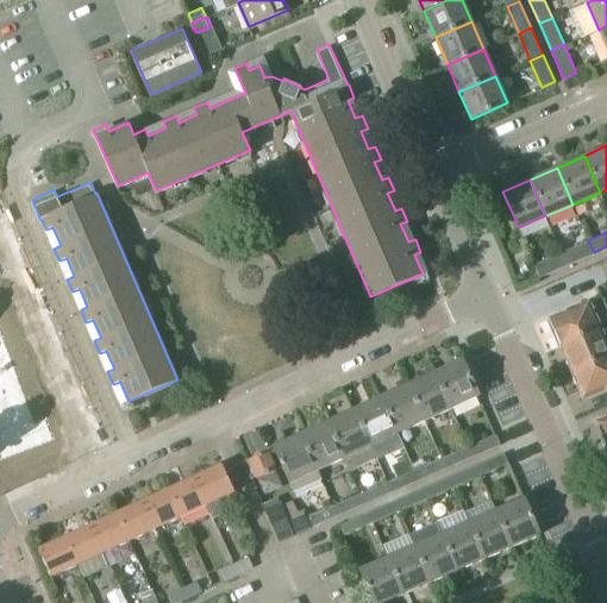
[(594,252),(588,240),(562,252),(567,264),(594,252)]
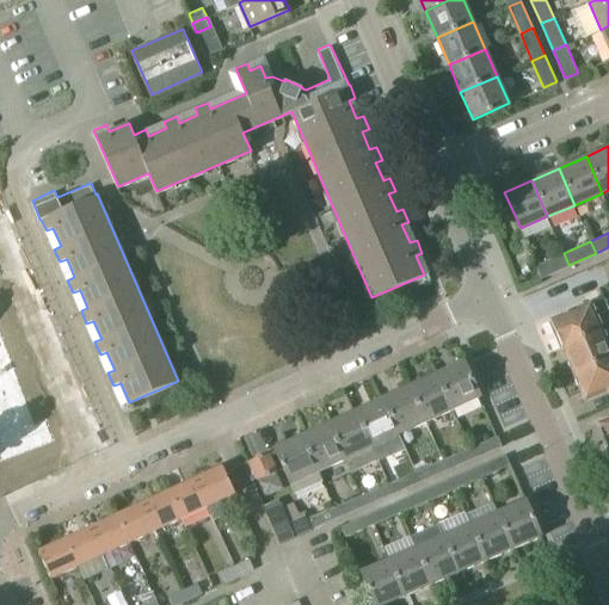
[(568,265),(564,253),(536,265),(541,277),(568,265)]
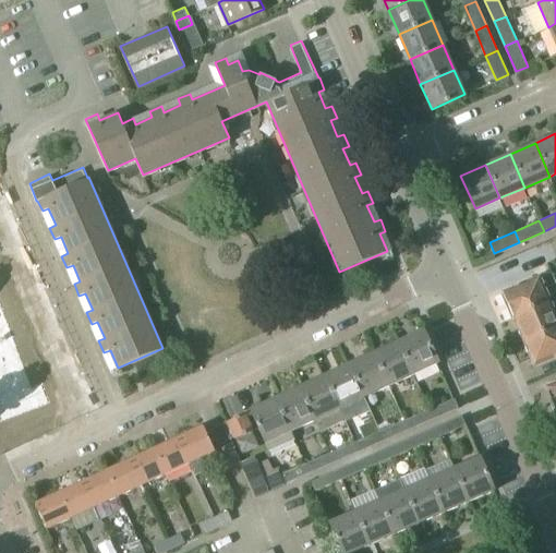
[(516,316),(552,300),(545,285),(555,280),(555,277),(552,269),(504,291),(515,316),(516,316)]
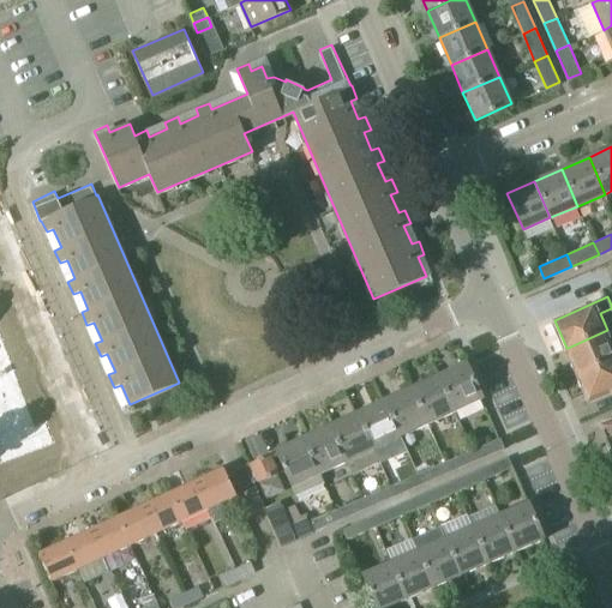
[(37,421),(0,323),(0,451),(4,461),(58,439),(48,416),(37,421)]
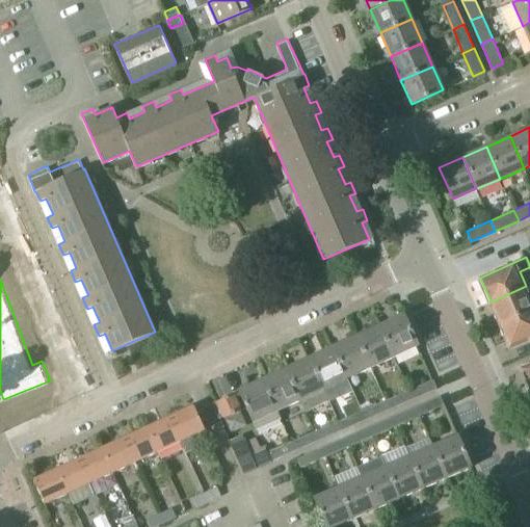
[(529,294),(526,286),(492,301),(501,323),(529,311),(529,294)]
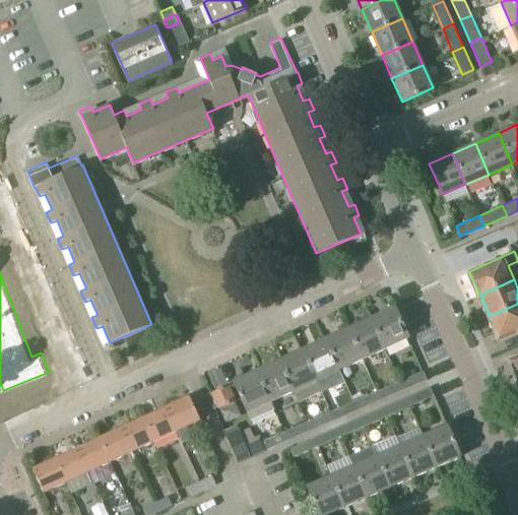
[(517,304),(490,316),(500,339),(517,331),(517,304)]
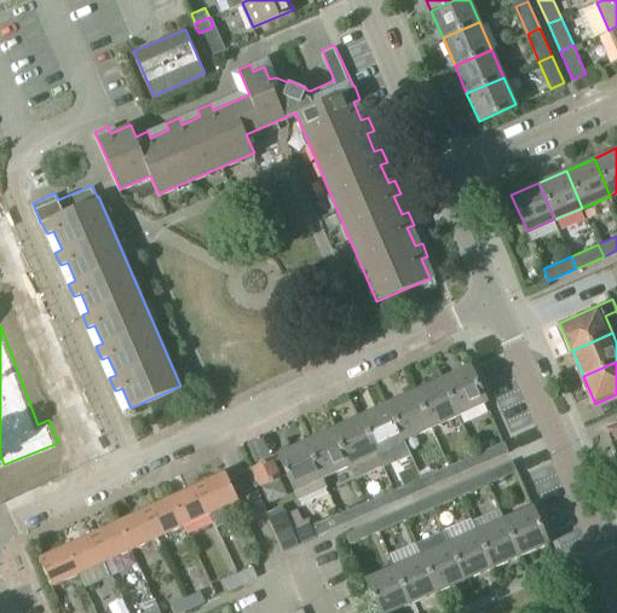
[(461,412),(489,399),(472,364),(444,376),(461,412)]
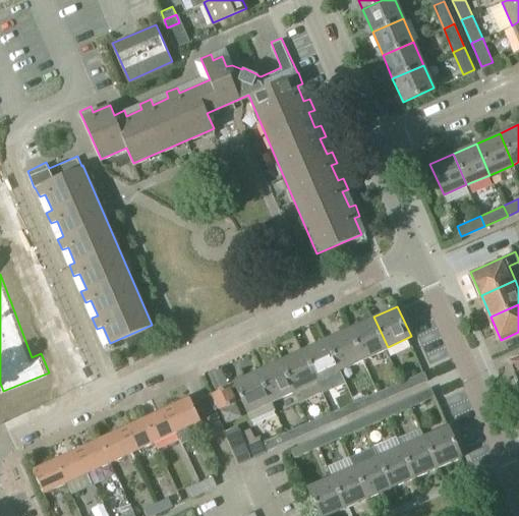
[(364,358),(388,347),(373,317),(350,328),(364,358)]
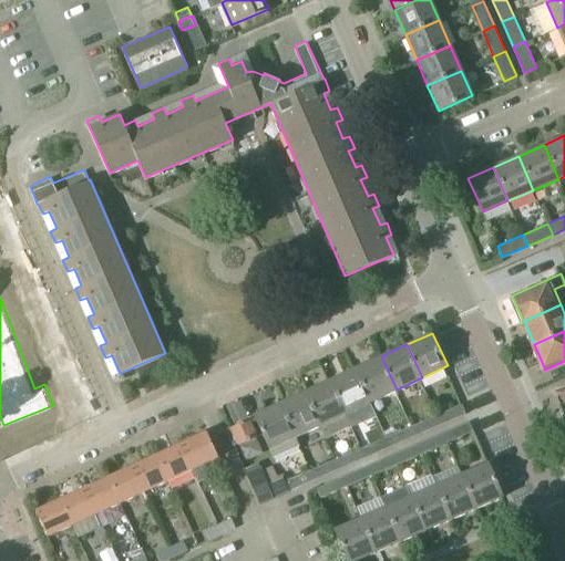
[(371,401),(397,390),(381,356),(357,367),(371,401)]
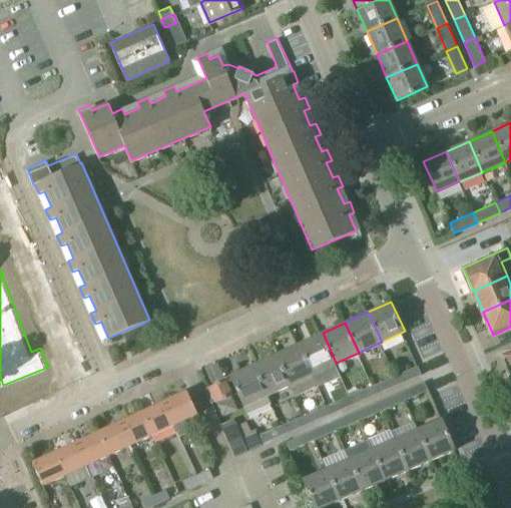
[(314,373),(336,363),(323,333),(300,344),(314,373)]
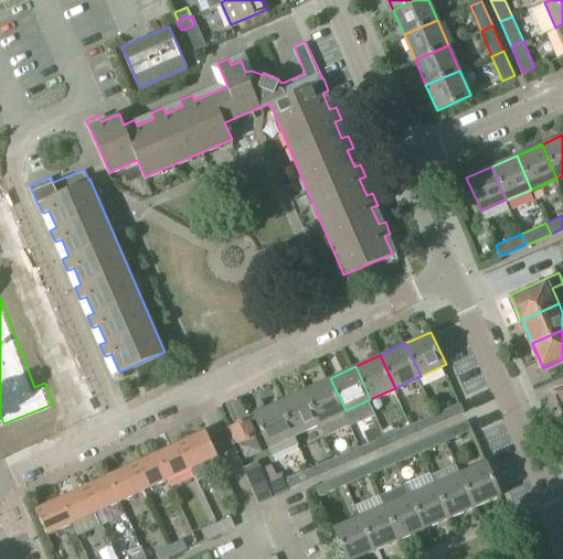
[(320,422),(346,410),(330,378),(305,389),(320,422)]
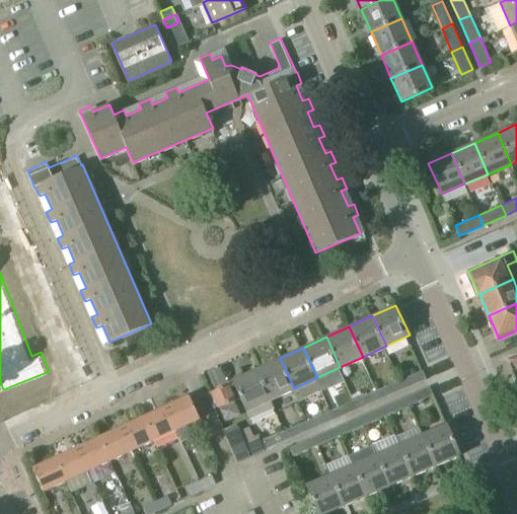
[(294,388),(280,358),(257,369),(272,398),(294,388)]
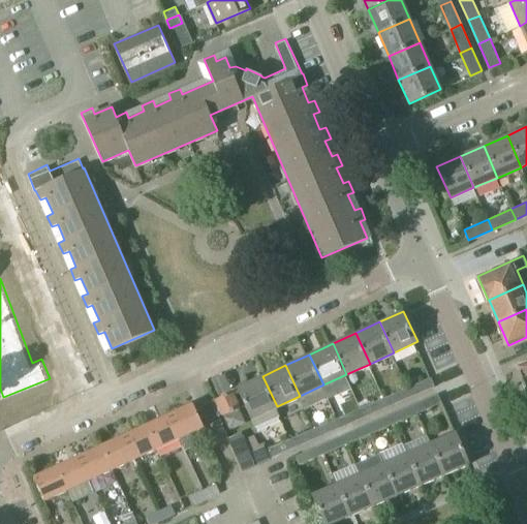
[(411,395),(436,384),(432,375),(408,387),(411,395)]
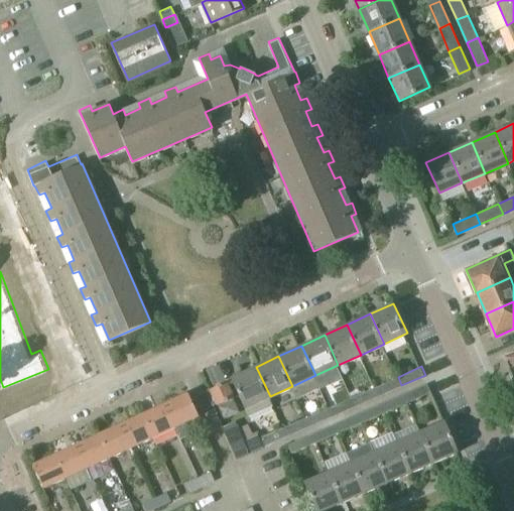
[(271,400),(270,396),(256,367),(232,378),(245,407),(252,404),(254,408),(258,410),(269,405),(271,400)]
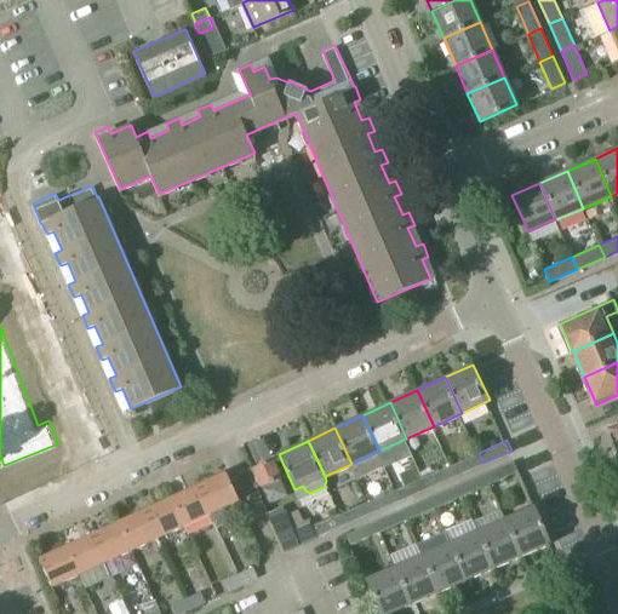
[(456,475),(482,463),(479,453),(451,465),(456,475)]
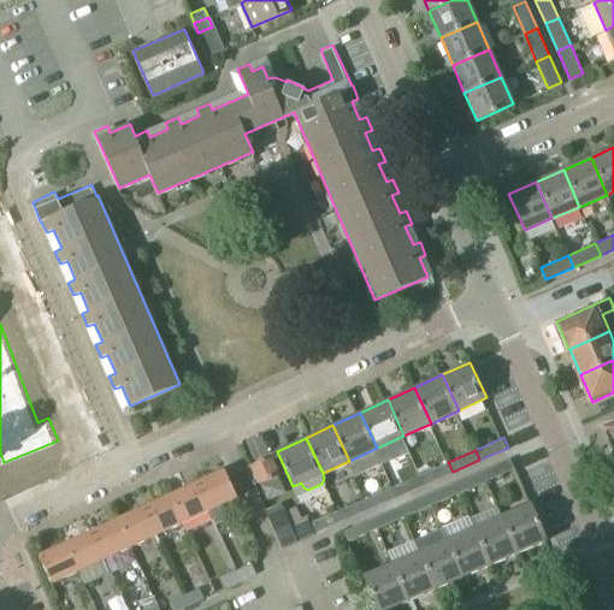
[(252,463),(260,483),(278,474),(270,455),(252,463)]
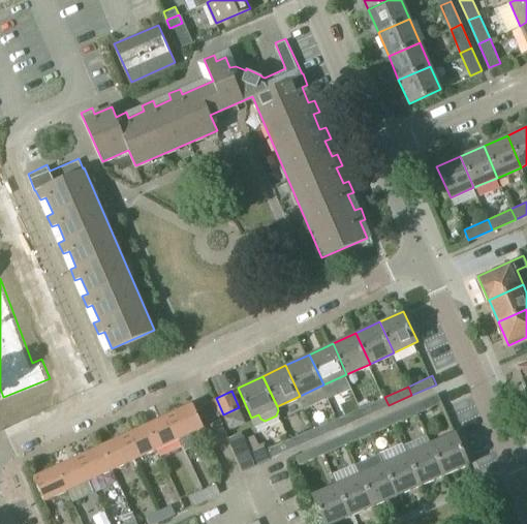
[(414,402),(419,410),(443,400),(439,392),(438,393),(414,402)]
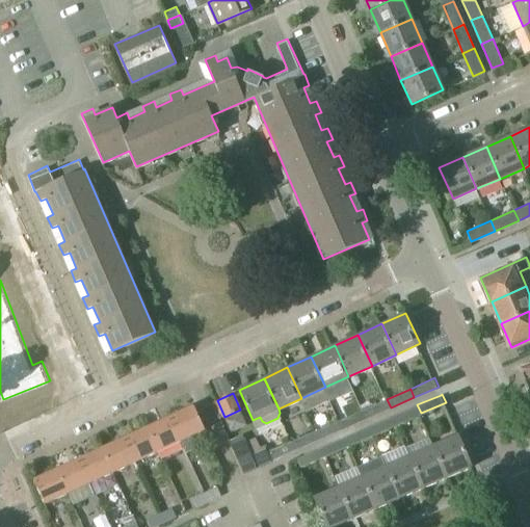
[(390,407),(386,399),(363,409),(367,418),(390,407)]
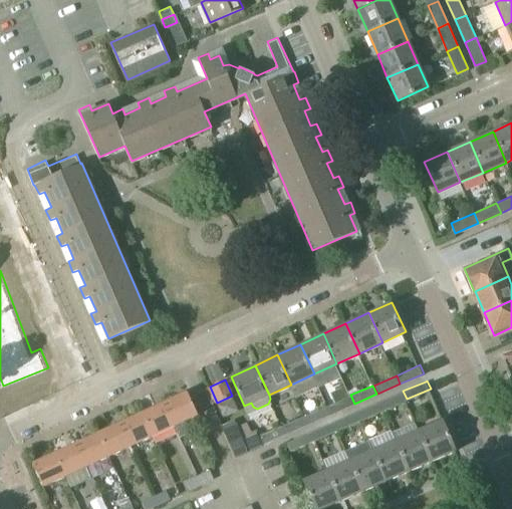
[(168,401),(178,423),(182,432),(192,428),(188,418),(200,412),(190,390),(188,391),(168,401)]
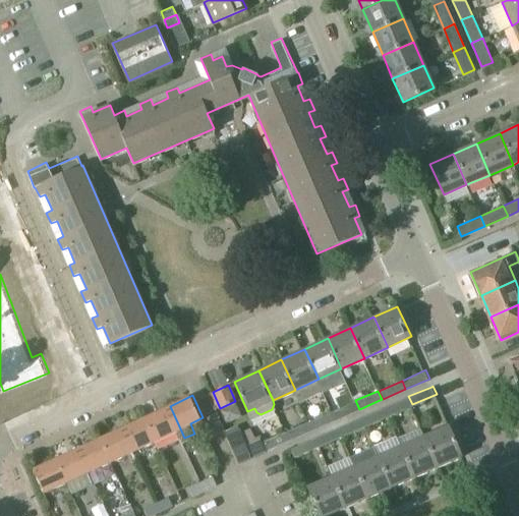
[(389,414),(412,404),(408,396),(386,406),(389,414)]
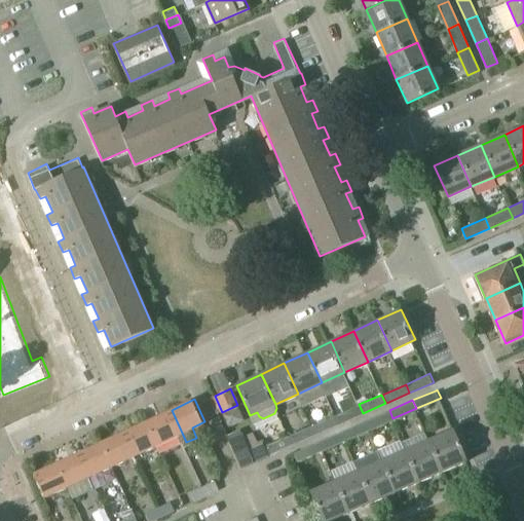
[(339,422),(363,413),(359,404),(336,414),(339,422)]
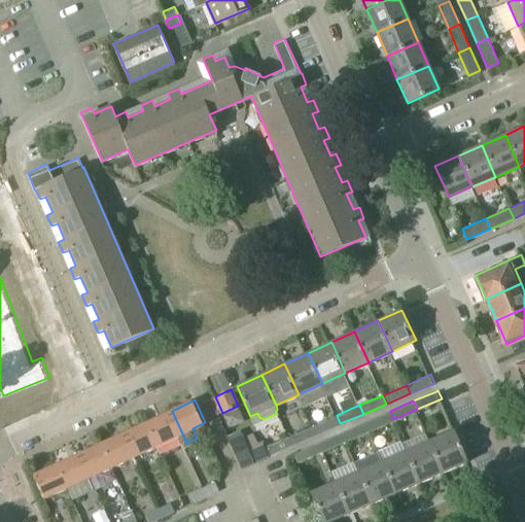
[(182,433),(172,411),(149,421),(160,444),(182,433)]
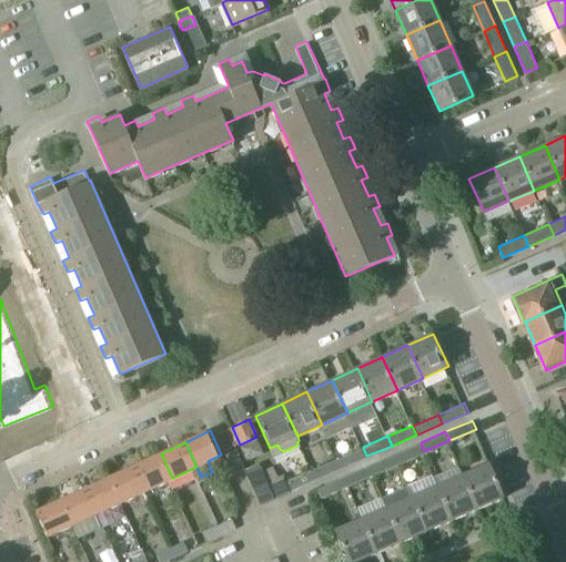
[(418,445),(394,455),(398,463),(422,453),(418,445)]
